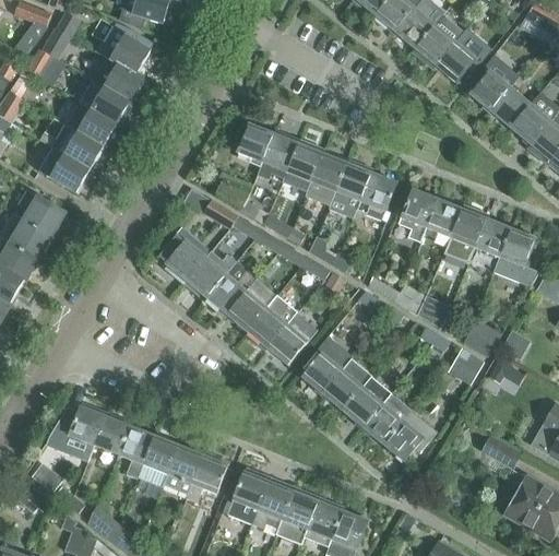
[(46,27),(51,13),(20,0),(13,14),(46,27)]
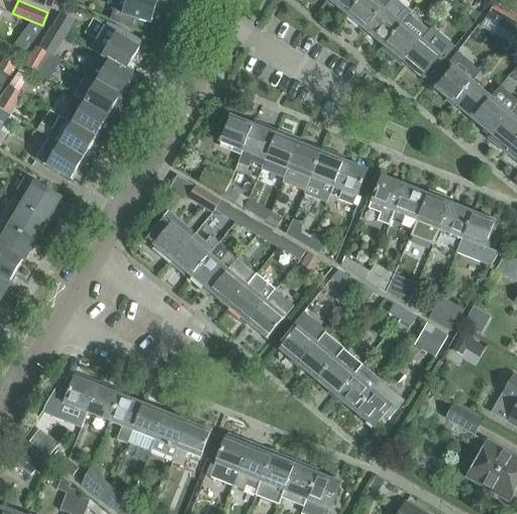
[(58,9),(62,0),(52,0),(49,6),(58,9)]
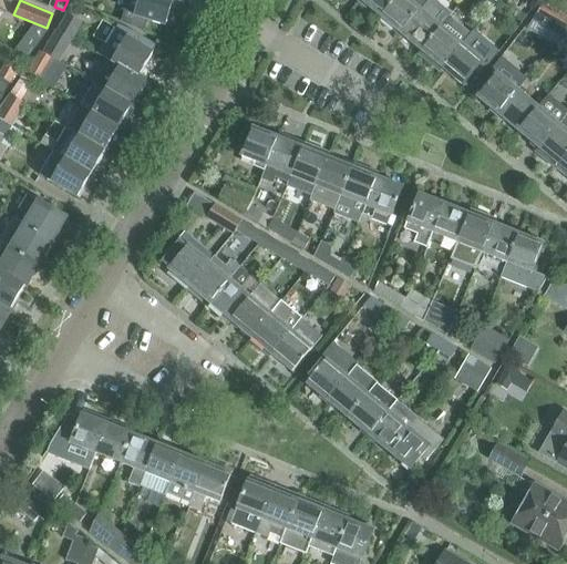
[(127,0),(122,19),(142,29),(145,18),(164,24),(173,0),(127,0)]
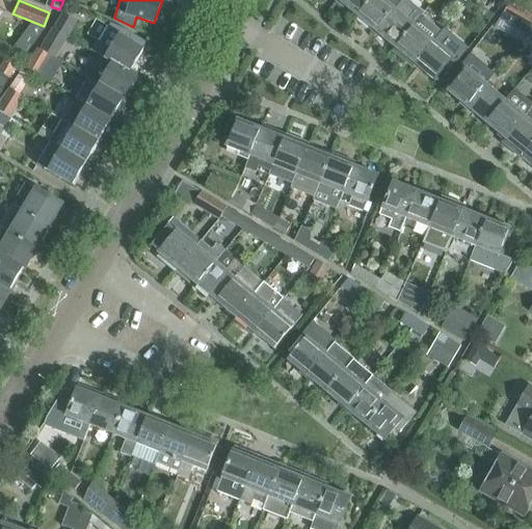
[(339,0),(356,15),(368,0),(339,0)]
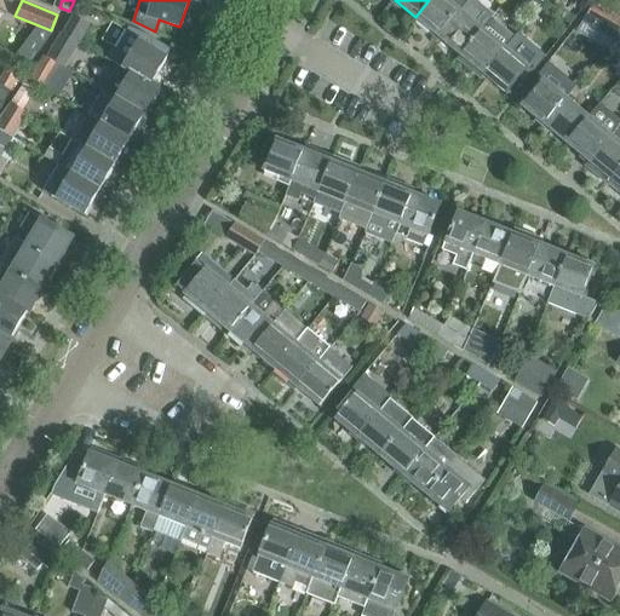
[(429,0),(415,17),(437,35),(466,0),(429,0)]
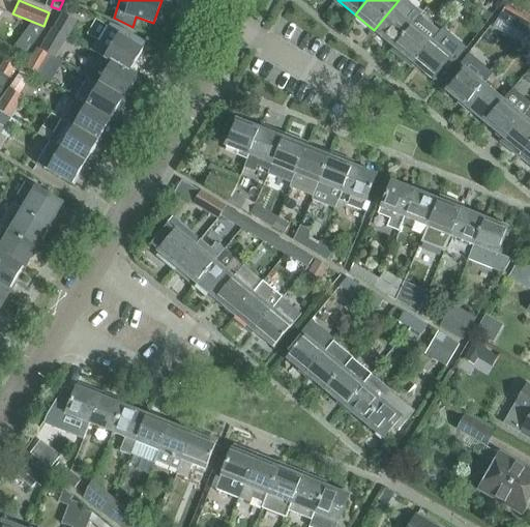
[(392,46),(411,24),(402,16),(410,5),(404,0),(399,0),(374,30),(392,46)]
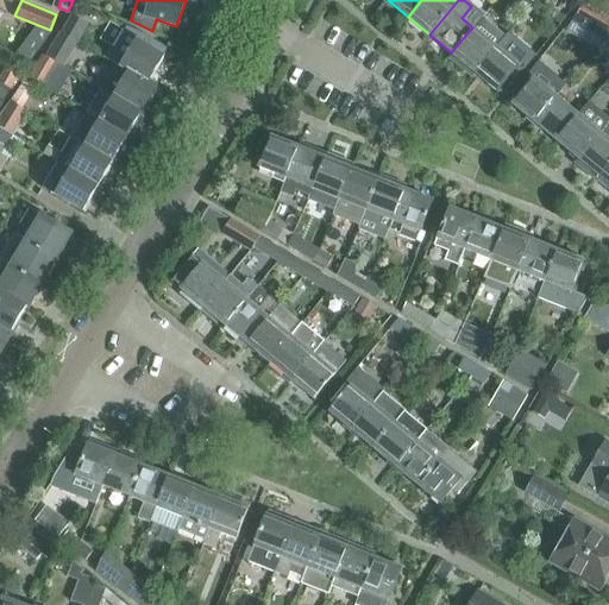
[(582,18),(607,31),(608,26),(608,18),(588,6),(582,18)]
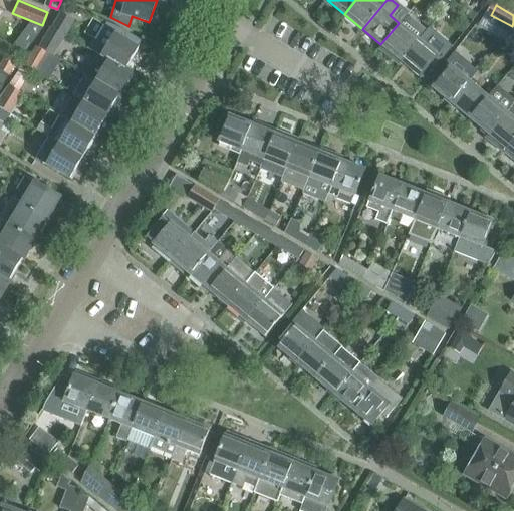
[(380,44),(400,59),(417,38),(420,34),(421,34),(426,28),(407,13),(399,23),(380,44)]
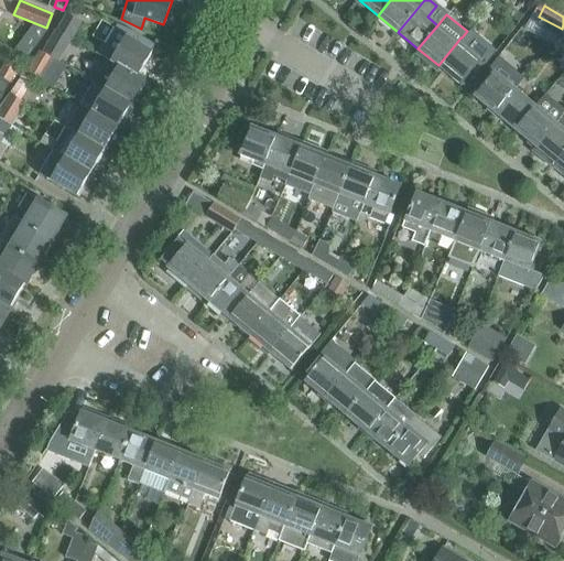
[(57,28),(56,29),(66,34),(66,33),(68,35),(76,22),(66,17),(58,29),(57,28)]
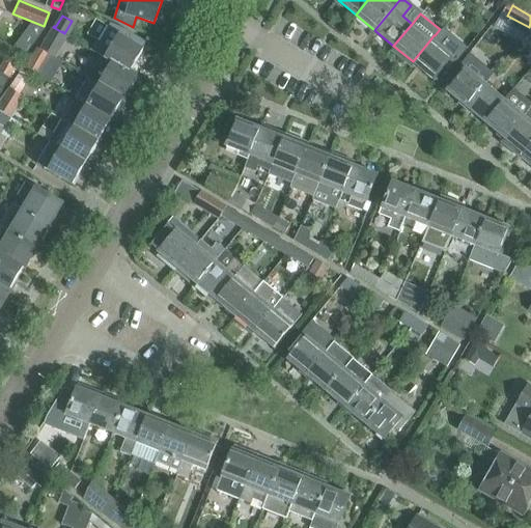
[(90,49),(101,54),(112,61),(130,73),(143,48),(142,48),(146,40),(126,28),(110,22),(99,40),(95,38),(90,49)]
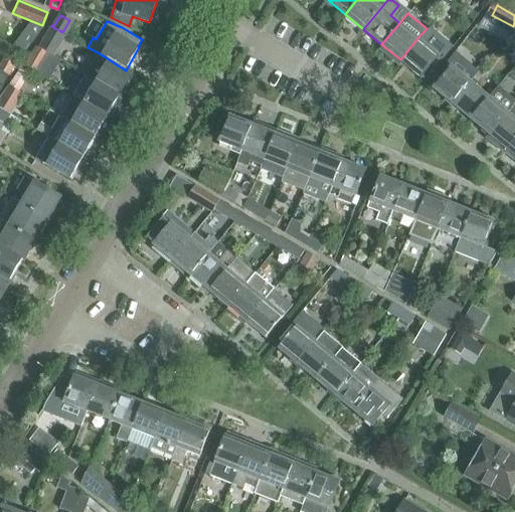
[(60,31),(51,26),(40,47),(48,51),(60,31)]
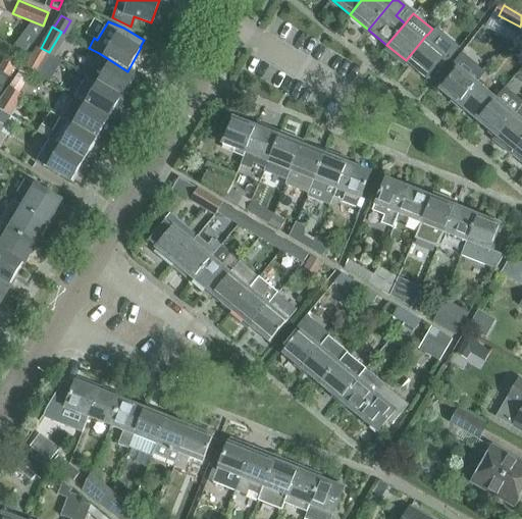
[(423,39),(406,60),(424,76),(442,54),(433,47),(441,37),(432,29),(427,35),(426,35),(423,39)]
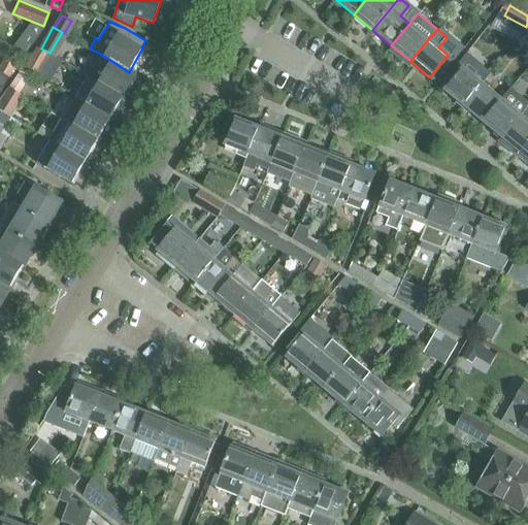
[(135,76),(129,72),(111,61),(100,54),(87,75),(123,97),(135,76)]
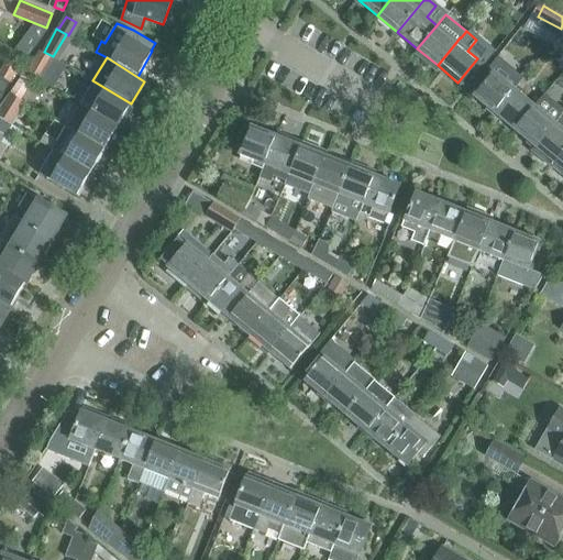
[(37,78),(45,65),(35,59),(29,73),(37,78)]
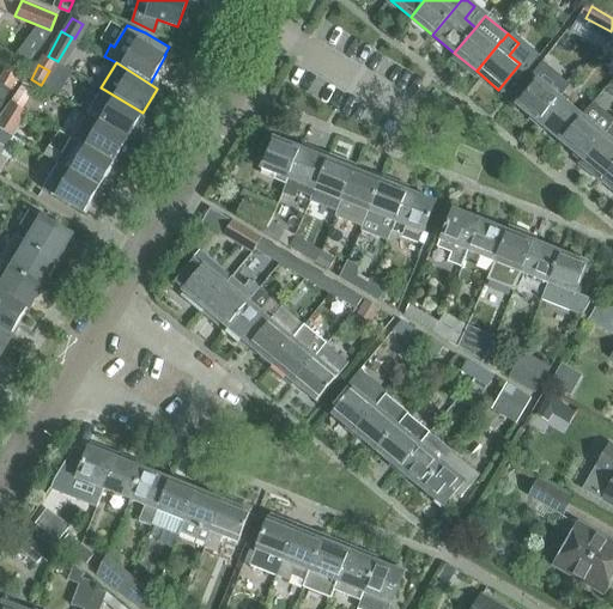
[(17,73),(6,68),(0,80),(10,85),(17,73)]
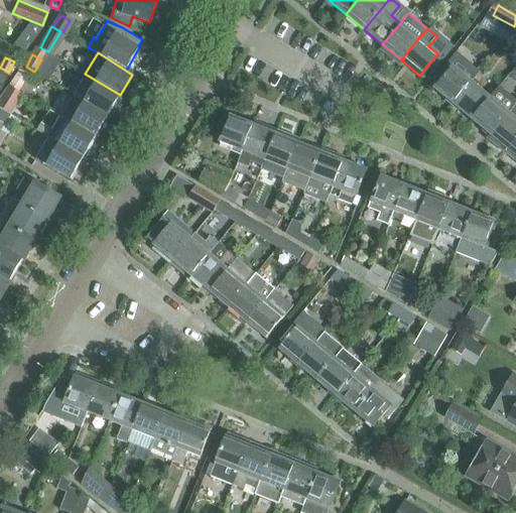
[(462,73),(452,65),(433,86),(453,102),(471,81),(480,70),(471,62),(462,73)]
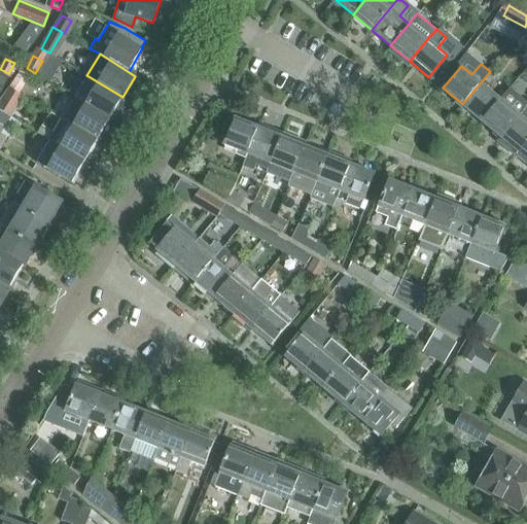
[(21,66),(9,85),(8,85),(9,86),(16,92),(25,80),(26,81),(32,73),(23,67),(21,66)]
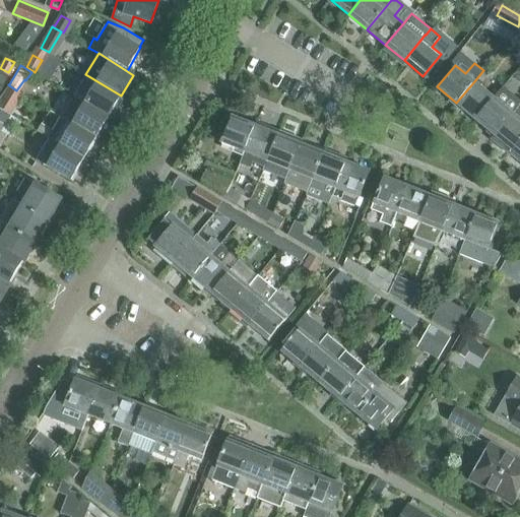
[(0,95),(8,84),(9,84),(4,80),(8,73),(0,69),(0,95)]
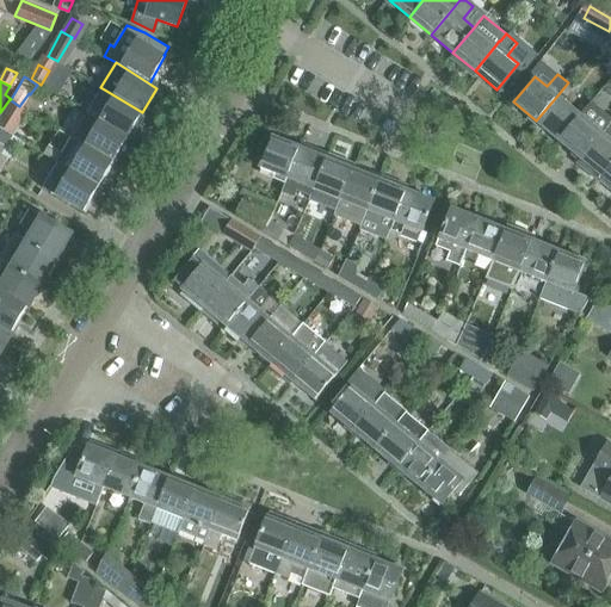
[(567,104),(571,99),(561,92),(568,82),(557,95),(536,121),(557,138),(579,113),(567,104)]
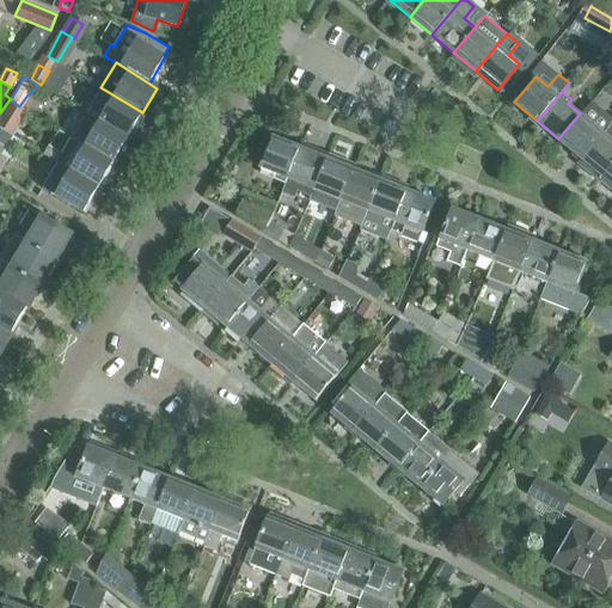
[(95,118),(99,121),(128,137),(142,112),(101,87),(90,106),(86,112),(95,117),(95,118)]
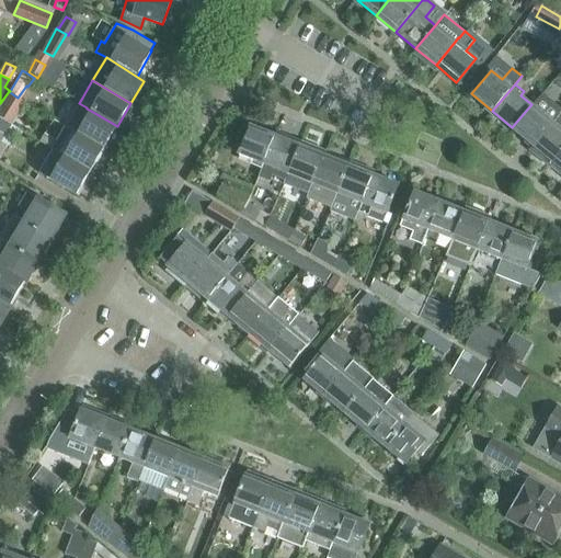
[(531,104),(512,127),(531,145),(551,121),(552,122),(559,114),(560,111),(560,110),(541,93),(531,104)]
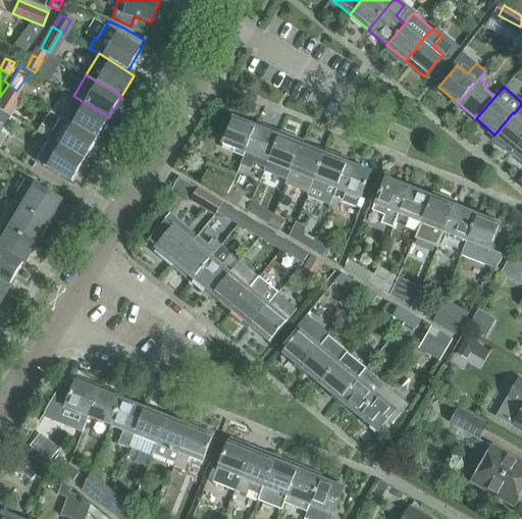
[(0,104),(0,109),(10,115),(17,103),(5,96),(0,104)]
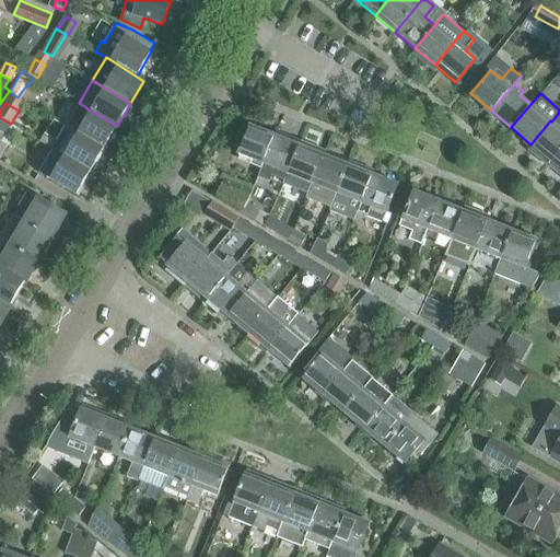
[(74,130),(78,132),(104,148),(117,126),(91,111),(86,108),(86,107),(79,103),(66,125),(74,130)]
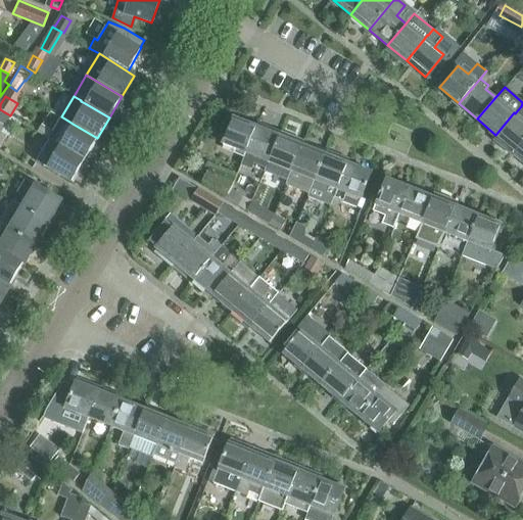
[(522,107),(521,106),(515,113),(514,112),(495,135),(493,138),(512,153),(513,153),(515,150),(522,140),(522,107)]
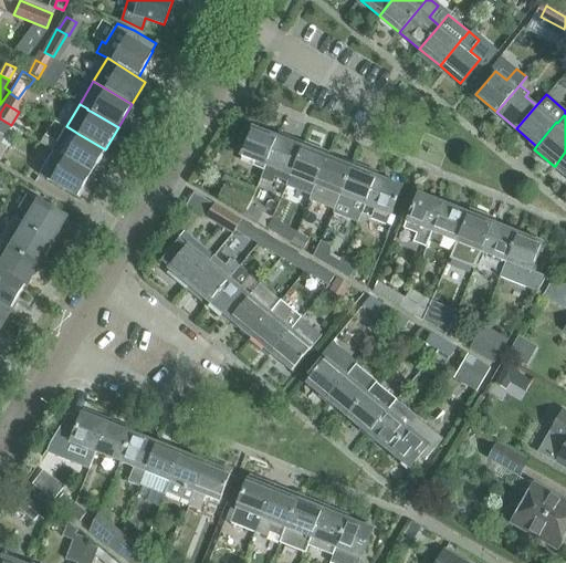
[(11,125),(0,118),(0,156),(8,145),(1,142),(11,125)]
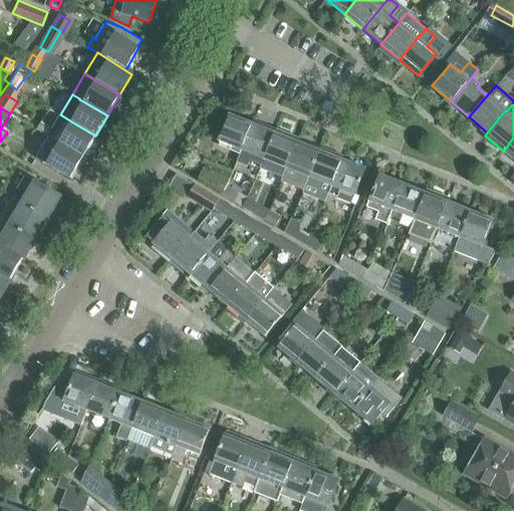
[(48,135),(56,140),(55,141),(82,157),(95,136),(71,121),(68,119),(60,114),(48,135)]
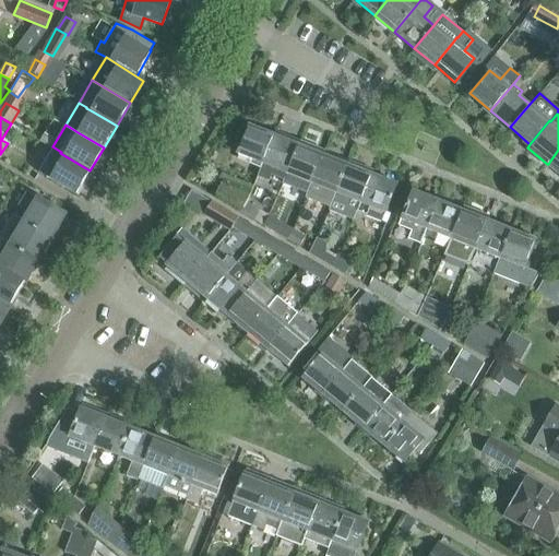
[(237,152),(264,163),(275,134),(250,125),(237,152)]
